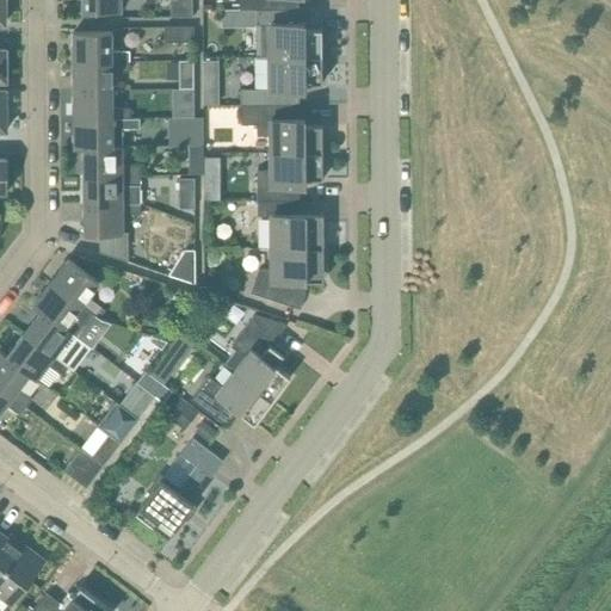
[(82,0),(84,12),(122,12),(121,0),(82,0)]
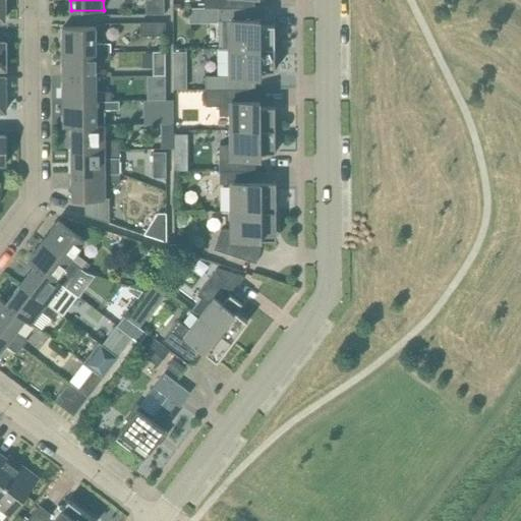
[(163,0),(145,0),(146,14),(164,14),(163,0)]
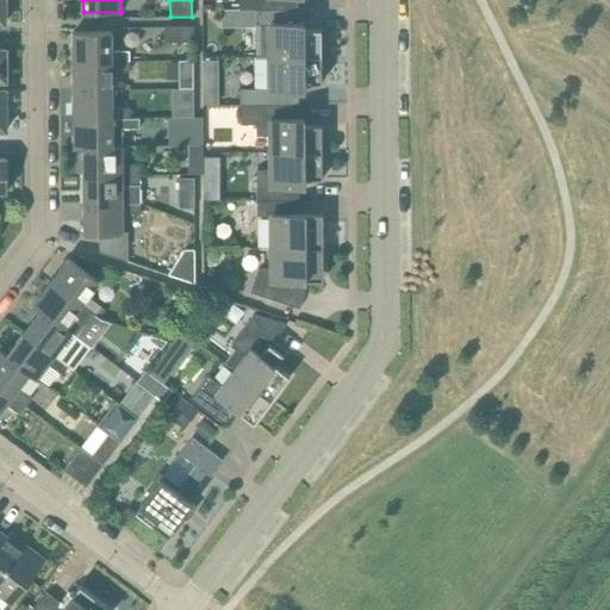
[(238,0),(240,10),(256,10),(287,10),(287,0),(238,0)]
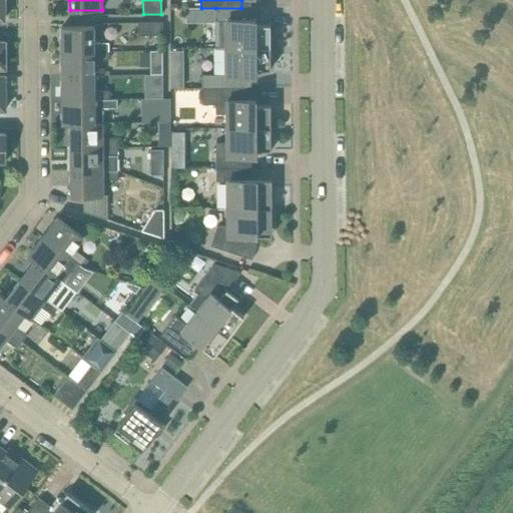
[(215,21),(215,48),(265,48),(265,41),(271,41),(271,25),(255,25),(255,20),(241,20),(241,8),(215,8),(197,8),(197,22),(215,21)]
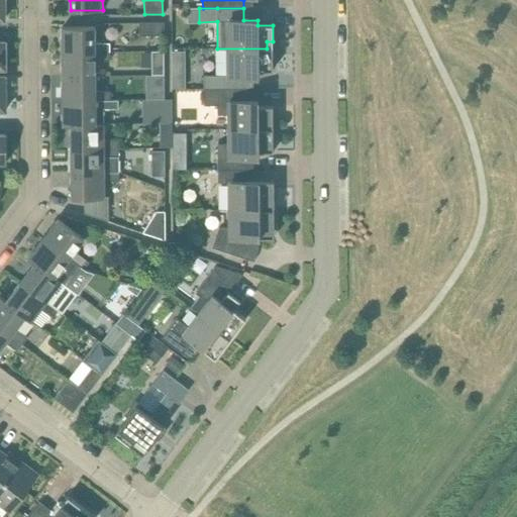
[(139,23),(139,35),(164,35),(164,23),(139,23)]
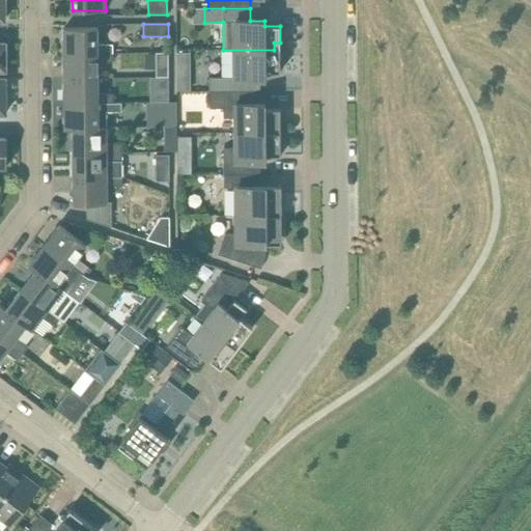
[(64,28),(64,54),(113,53),(113,45),(98,45),(98,28),(64,28)]
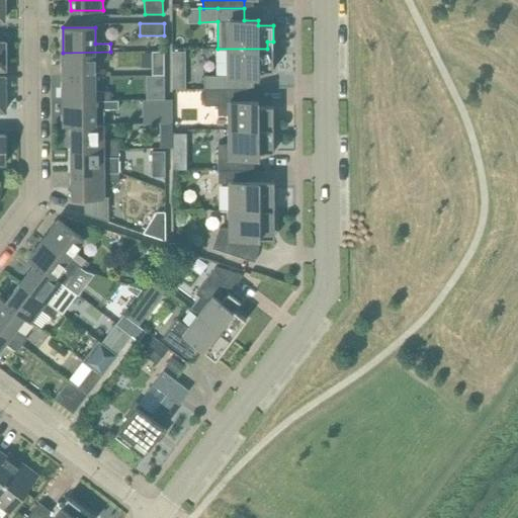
[(204,86),(204,89),(245,89),(245,77),(259,77),(259,71),(273,71),(273,55),(267,55),(267,49),(218,49),(218,76),(195,76),(195,86),(204,86)]
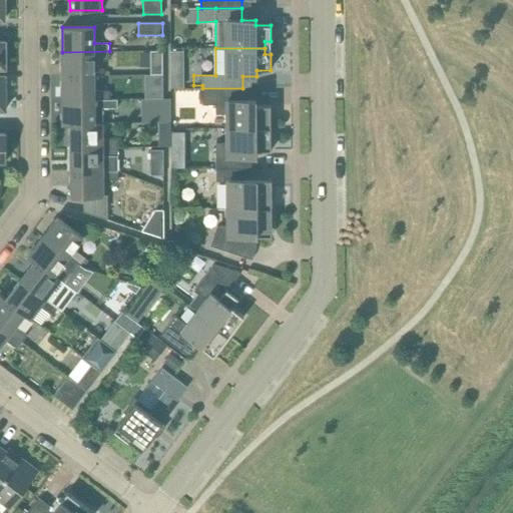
[(62,52),(62,76),(94,75),(94,60),(109,60),(109,51),(62,52)]
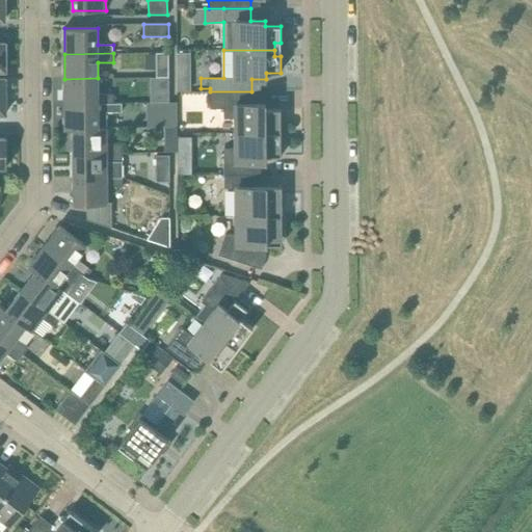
[(156,53),(157,77),(169,77),(168,53),(156,53)]
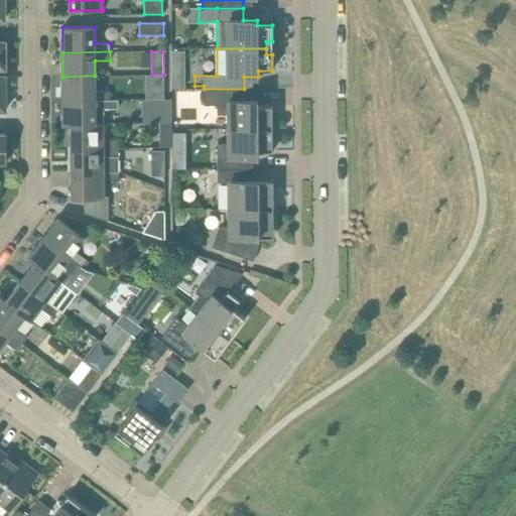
[(185,53),(171,53),(172,89),(185,89),(185,53)]
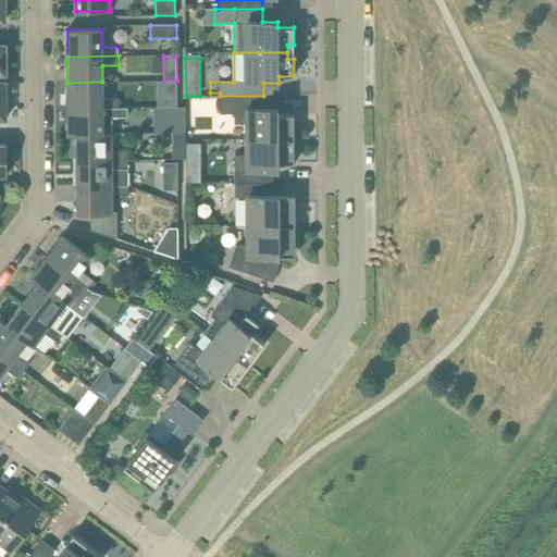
[(67,83),(69,109),(119,108),(119,99),(102,99),(102,82),(67,83)]
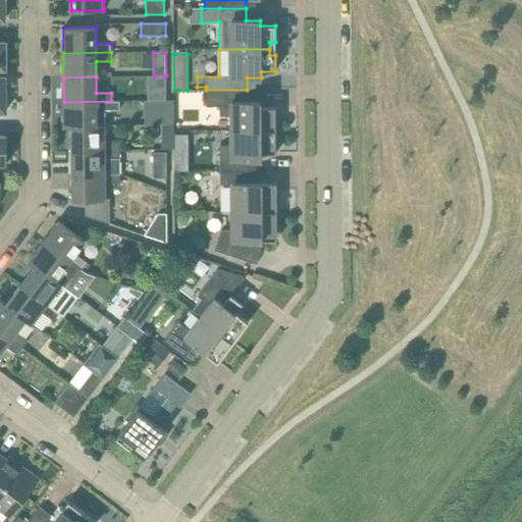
[(166,90),(148,90),(148,100),(166,100),(166,90)]
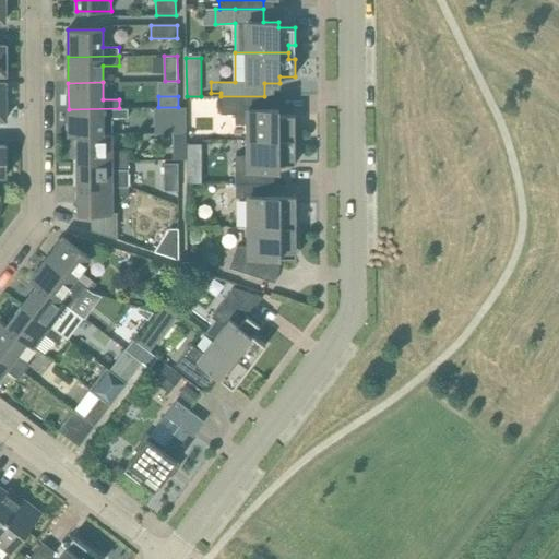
[(248,125),(248,140),(296,140),(295,115),(276,115),(276,109),(264,109),(264,96),(221,96),(221,115),(235,114),(235,125),(248,125)]
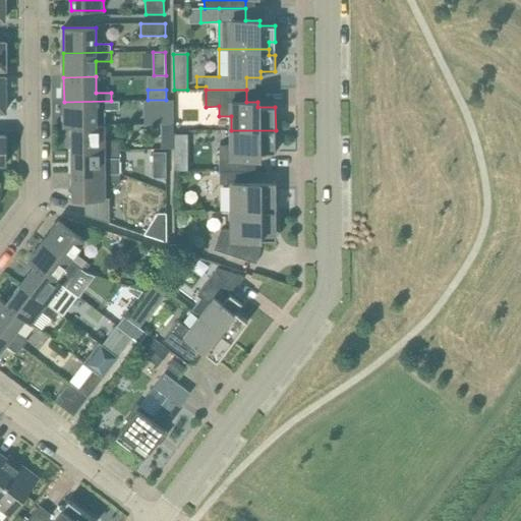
[(64,127),(72,126),(97,126),(97,125),(105,125),(105,110),(119,110),(119,101),(111,101),(64,102),(64,127)]
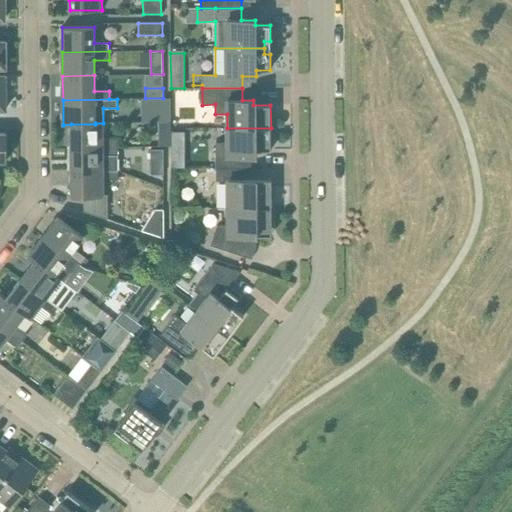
[(159,122),(159,146),(162,146),(172,146),(172,122),(159,122)]
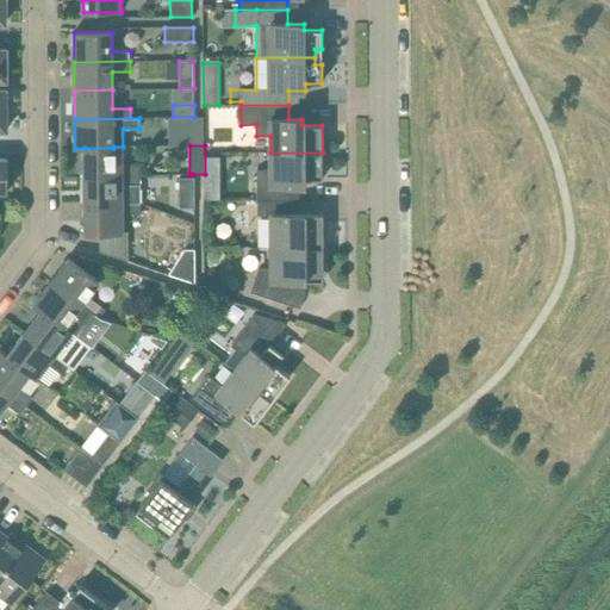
[(85,148),(85,176),(141,175),(141,166),(123,166),(123,147),(113,147),(113,148),(85,148)]
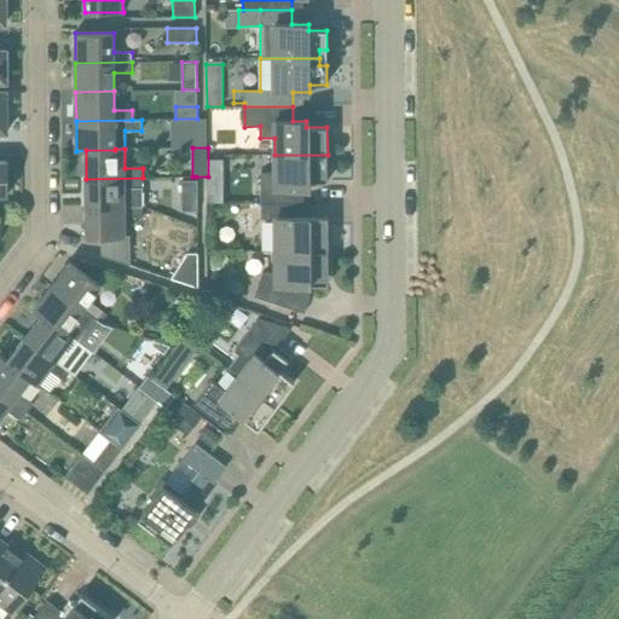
[(261,173),(261,203),(294,203),(294,189),(310,189),(310,183),(328,181),(328,155),(275,155),(275,173),(261,173)]
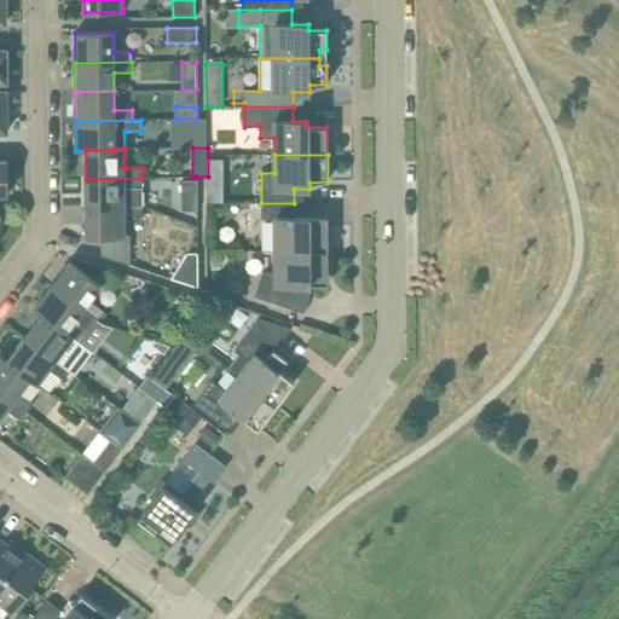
[(86,179),(86,207),(143,207),(143,178),(86,179)]
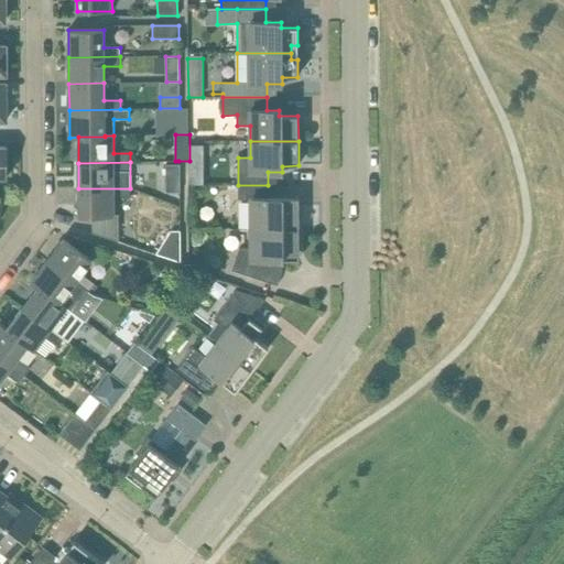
[(180,164),(165,165),(166,193),(181,193),(180,164)]
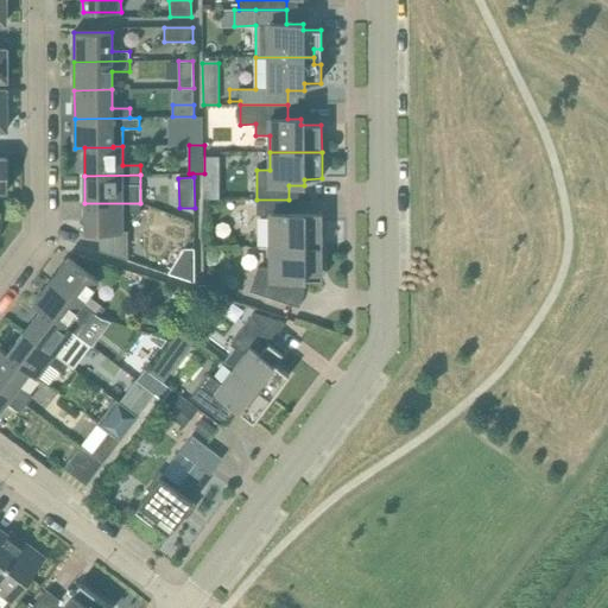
[(271,215),(271,247),(322,247),(322,214),(289,214),(289,200),(257,200),(257,215),(271,215)]
